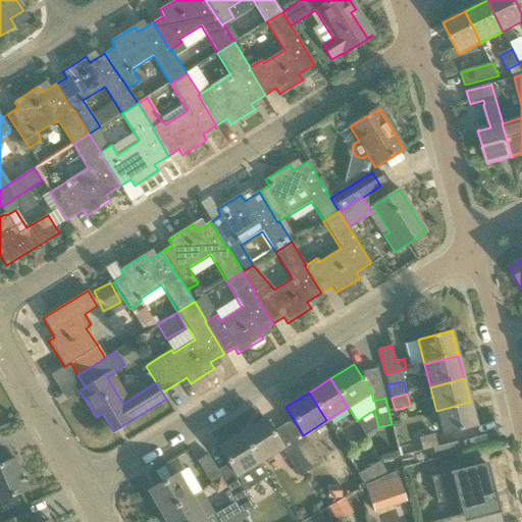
[(436,411),(442,435),(476,426),(470,402),(436,411)]
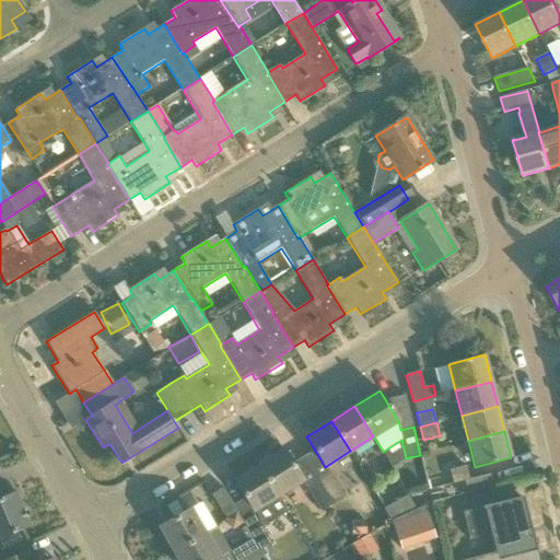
[(259,466),(278,497),(303,481),(283,451),(259,466)]
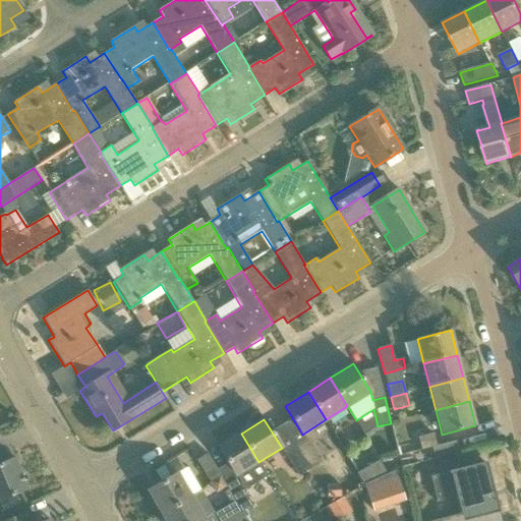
[(228,490),(234,501),(240,511),(241,513),(252,506),(243,491),(268,476),(258,462),(241,433),(218,447),(227,461),(240,482),(228,490)]
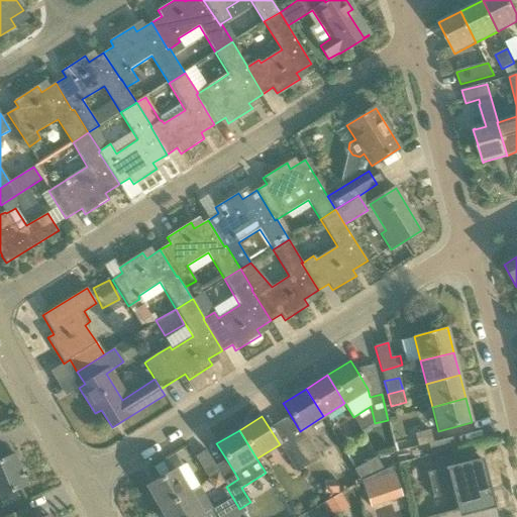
[(418,446),(428,443),(433,442),(430,430),(415,434),(418,446)]
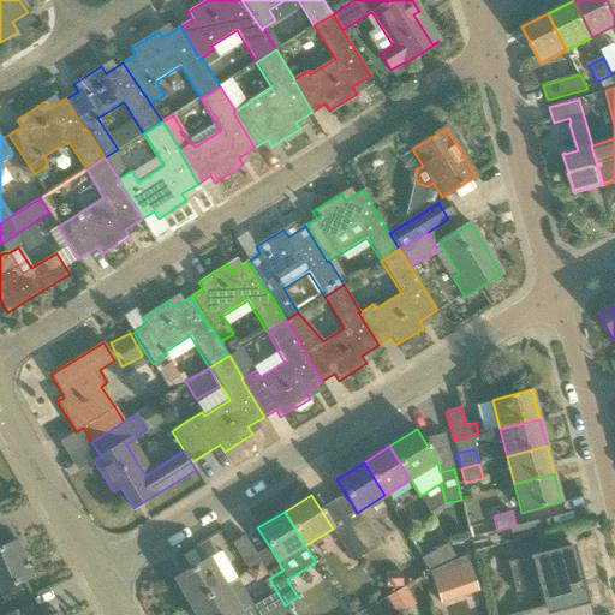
[(542,533),(538,521),(538,520),(515,526),(509,527),(513,541),(542,533)]
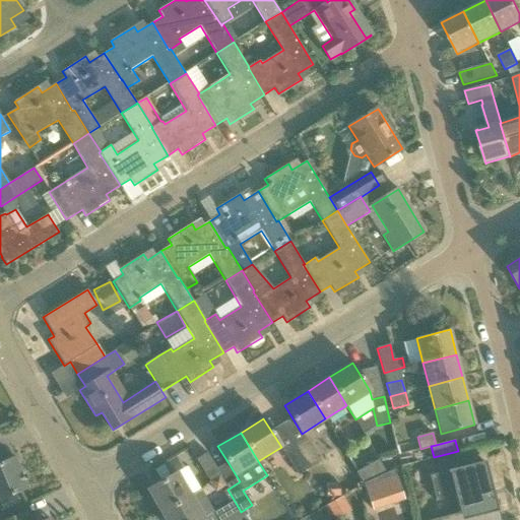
[(306,441),(296,447),(309,469),(320,462),(306,441)]
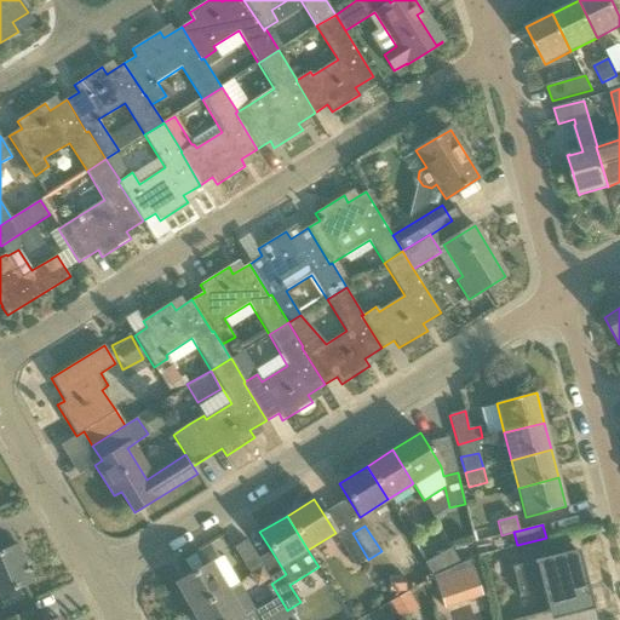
[(352,533),(339,540),(356,567),(368,560),(352,533)]
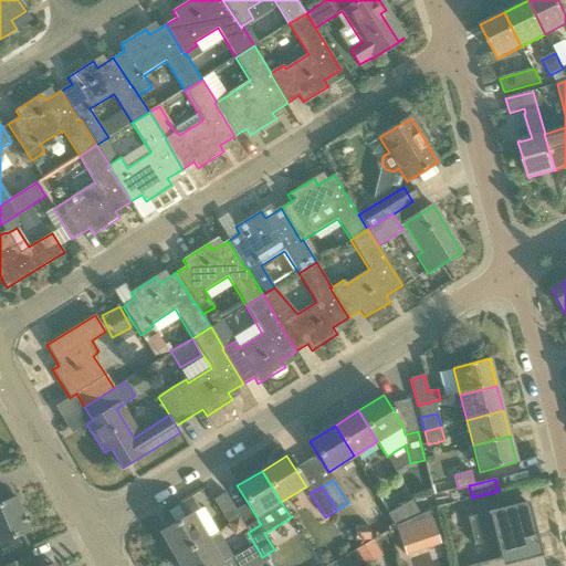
[(226,493),(215,500),(213,500),(228,524),(240,516),(226,493)]
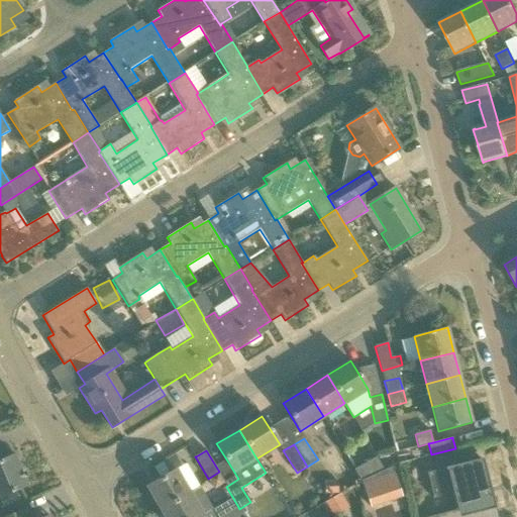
[(0,497),(27,485),(14,454),(1,460),(0,457),(0,497)]
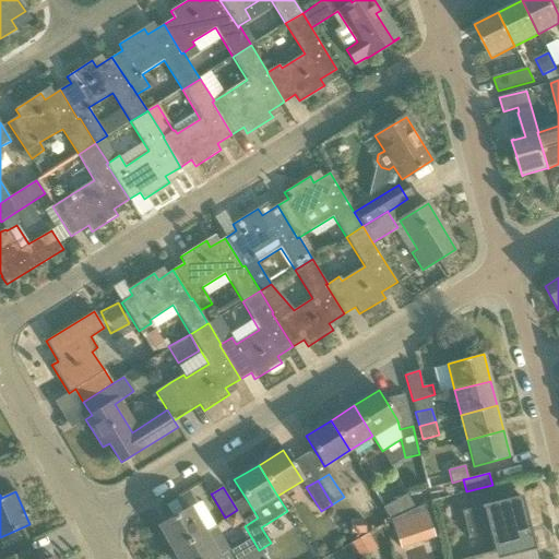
[(390,520),(407,511),(414,507),(407,495),(382,508),(390,520)]
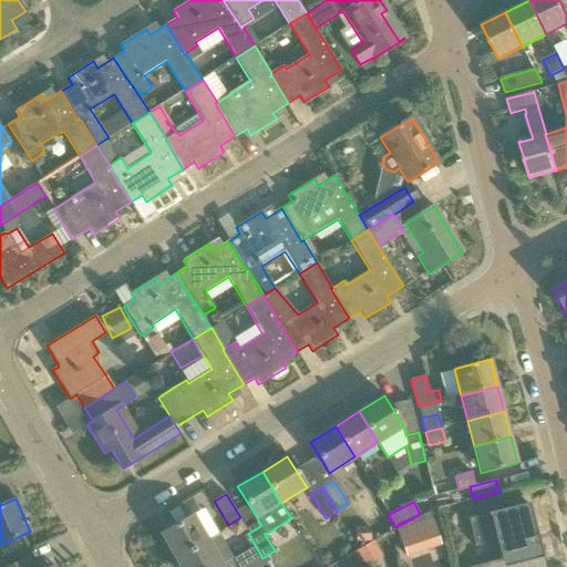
[(501,559),(470,566),(539,566),(538,562),(543,560),(542,557),(528,504),(470,519),(475,544),(474,545),(475,547),(496,542),(501,559)]
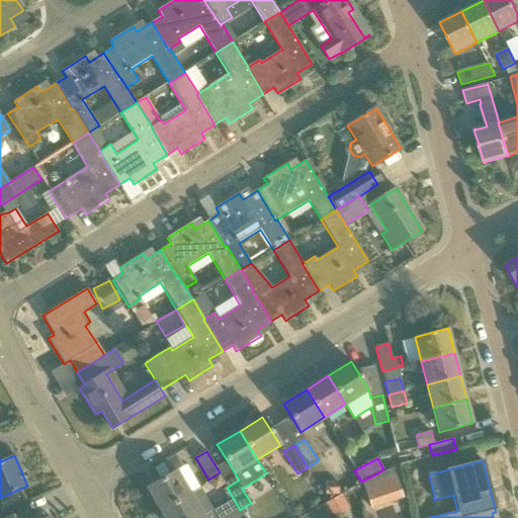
[(176,470),(160,481),(148,488),(161,510),(189,494),(176,470)]
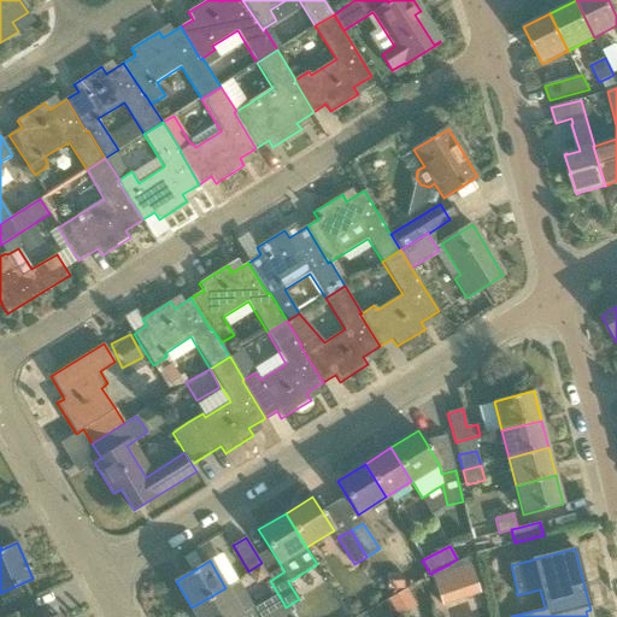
[(239,582),(227,589),(225,588),(192,607),(197,616),(239,616),(252,610),(251,609),(253,607),(239,582)]
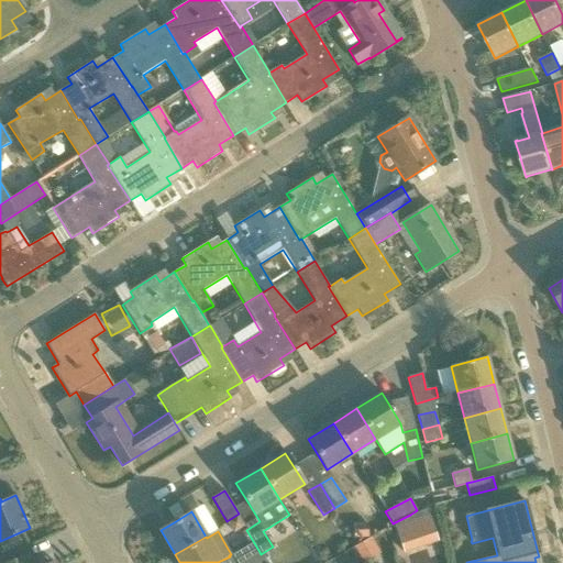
[(372,536),(354,544),(361,555),(377,547),(372,536)]
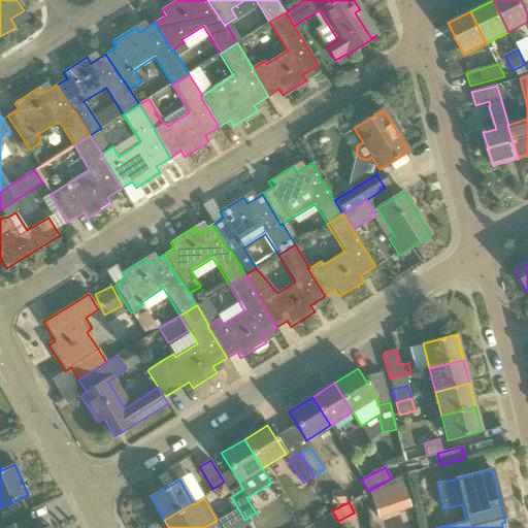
[(215,521),(216,522),(219,527),(227,527),(243,518),(237,507),(217,520),(215,521)]
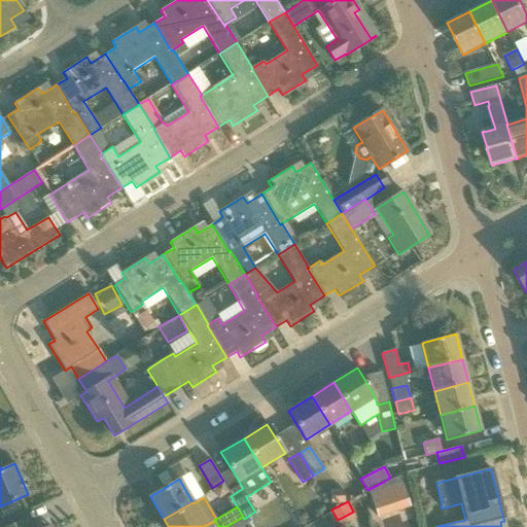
[(248,526),(244,519),(243,517),(226,526),(248,526)]
